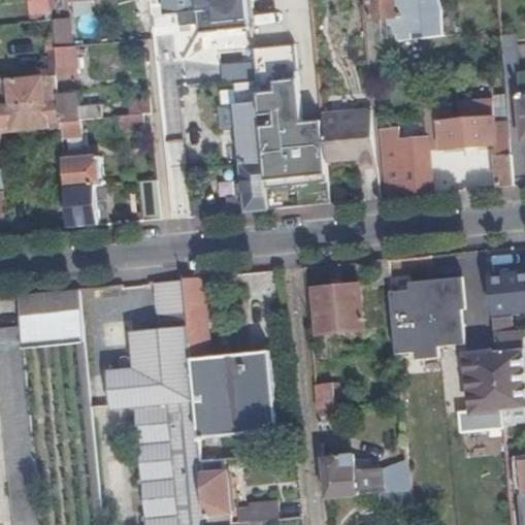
[(161,0),(163,14),(196,11),(194,0),(161,0)]
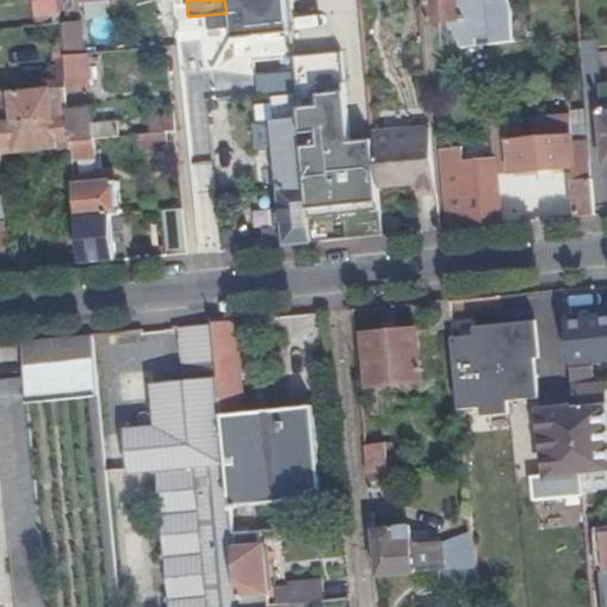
[(426,0),(428,23),(482,18),(479,0),(426,0)]
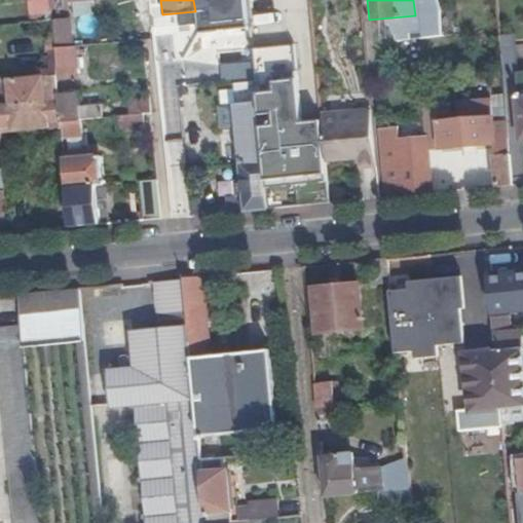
[(68,19),(50,20),(53,47),(70,46),(68,19)]
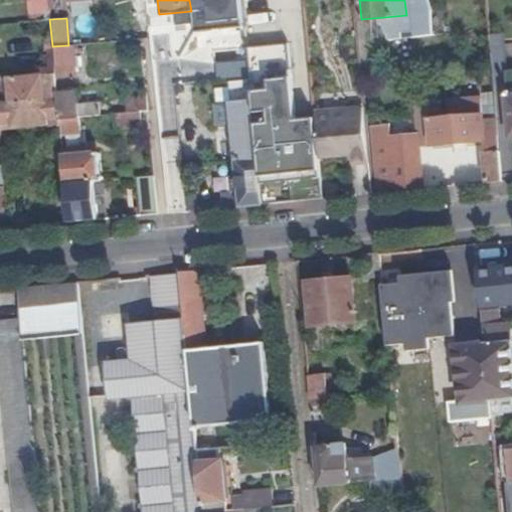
[(501,180),(511,179),(511,138),(511,136),(511,67),(506,68),(503,32),(498,32),(487,32),(488,33),(490,67),(494,105),(501,180)]
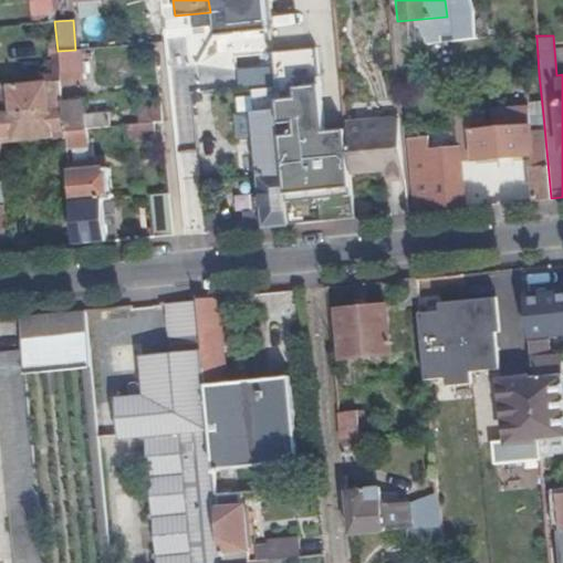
[(77,56),(59,59),(60,73),(62,107),(64,129),(84,127),(107,125),(106,112),(105,110),(83,112),(81,83),(66,84),(65,77),(80,76),(77,56)]
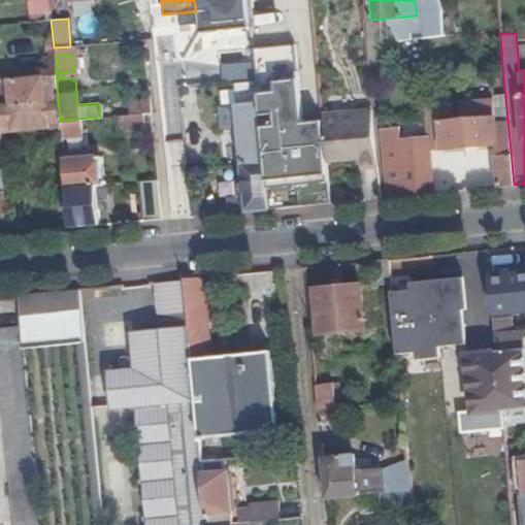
[(58,100),(56,68),(46,68),(46,76),(8,79),(8,80),(10,104),(58,100)]
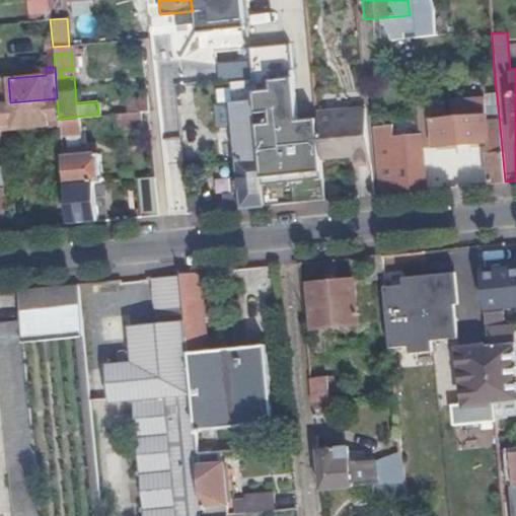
[(288,68),(269,70),(273,104),(291,102),(288,68)]
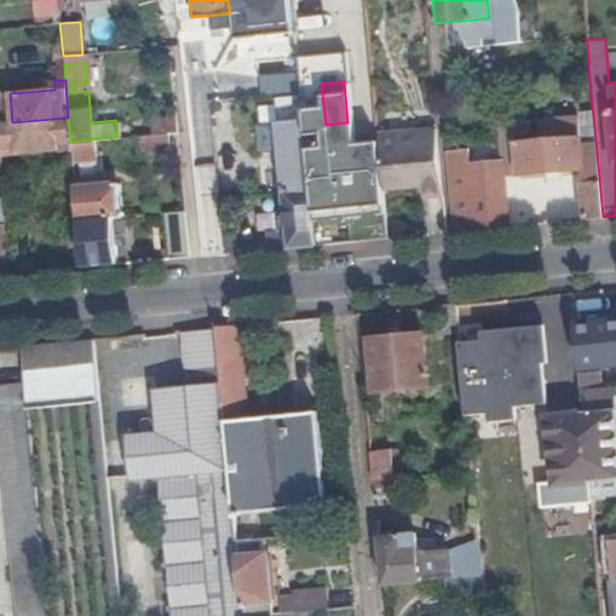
[(0,124),(12,122),(10,95),(0,95),(0,124)]
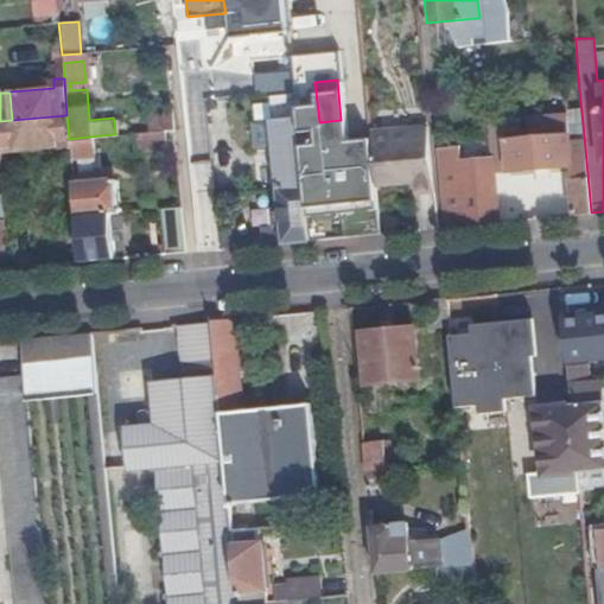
[(283,241),(307,239),(299,144),(294,97),(273,100),(283,186),(278,186),(279,207),(280,222),(283,241)]
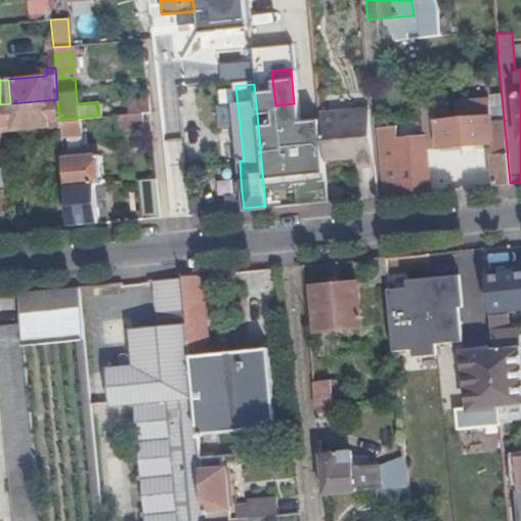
[(141,112),(147,111),(145,94),(124,96),(124,100),(125,114),(141,112)]
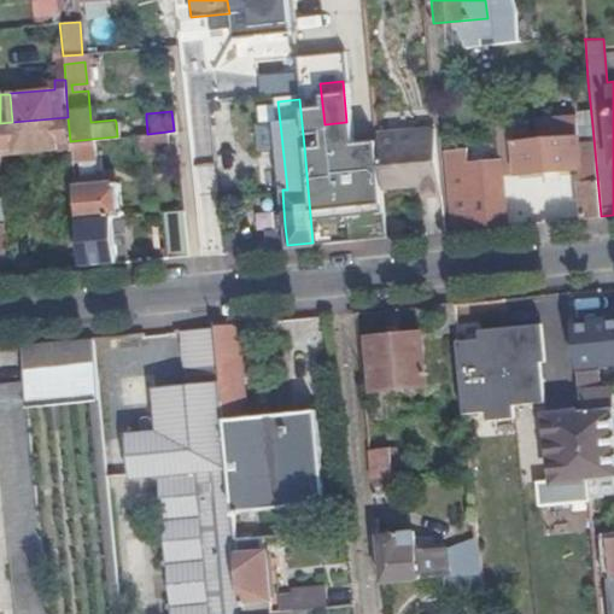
[(0,153),(70,147),(70,141),(68,117),(12,122),(0,123),(0,153)]
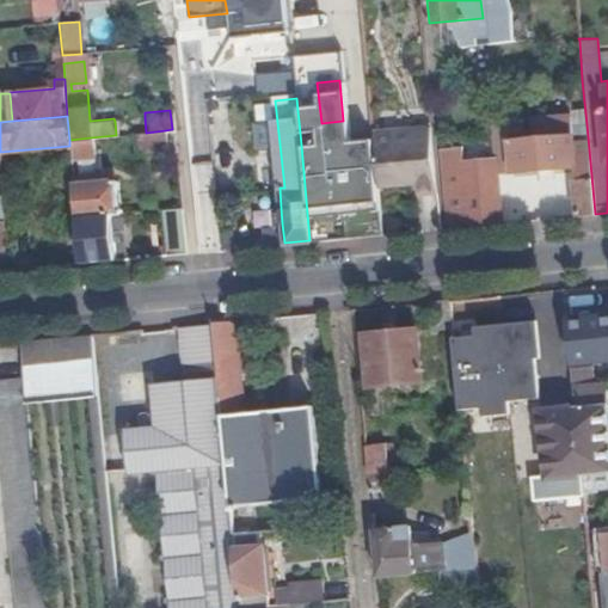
[(510,172),(573,167),(570,126),(570,116),(533,120),(535,139),(508,141),(510,172)]
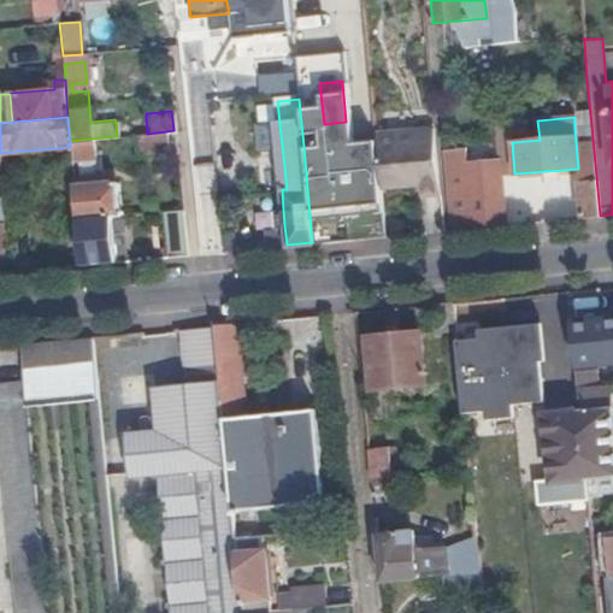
[(146,118),(116,122),(117,136),(131,135),(147,134),(146,118)]
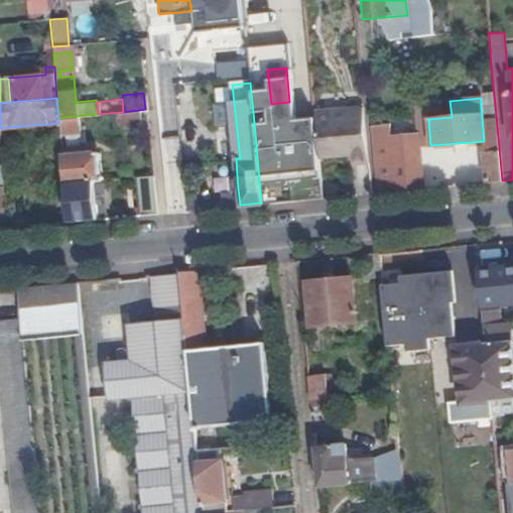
[(418,147),(430,145),(428,119),(427,105),(415,105),(416,117),(417,136),(418,147)]
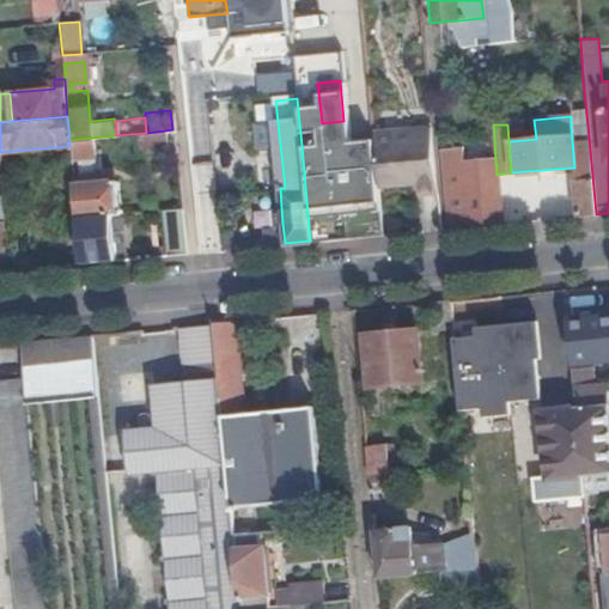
[(586,215),(596,214),(588,125),(571,126),(574,168),(574,181),(573,181),(576,217),(586,215)]
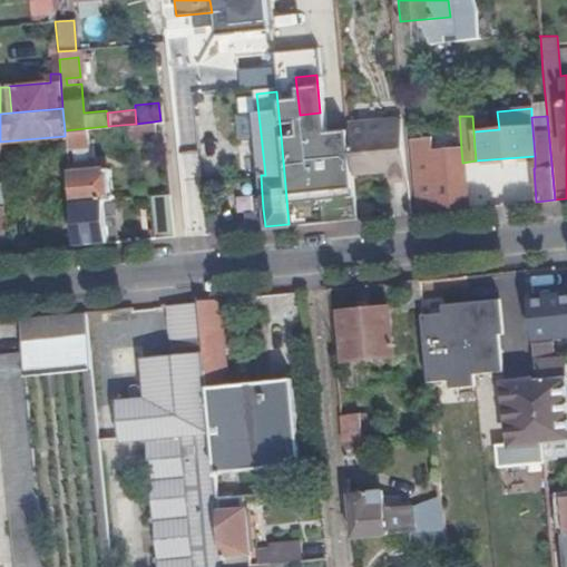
[(389,181),(407,179),(403,133),(401,117),(345,123),(351,173),(387,169),(389,181)]
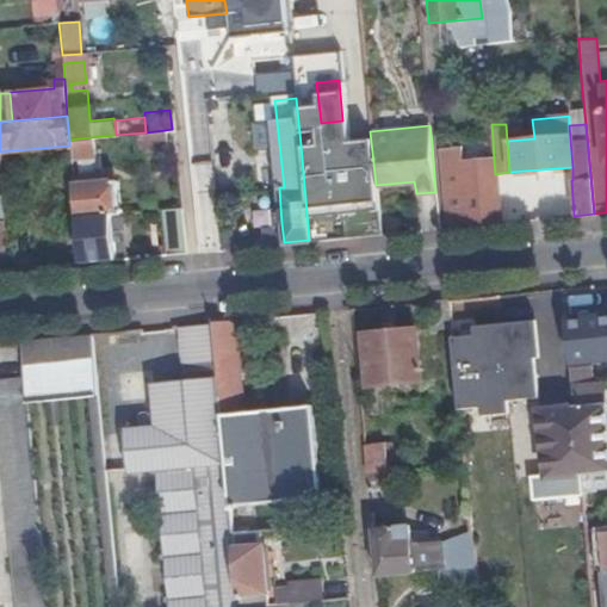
[(146,132),(130,134),(132,154),(166,150),(165,130),(146,132)]
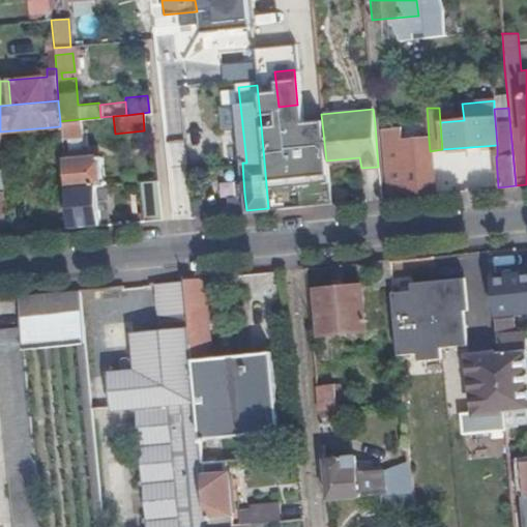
[(60,126),(62,138),(81,136),(79,119),(60,121),(60,126)]
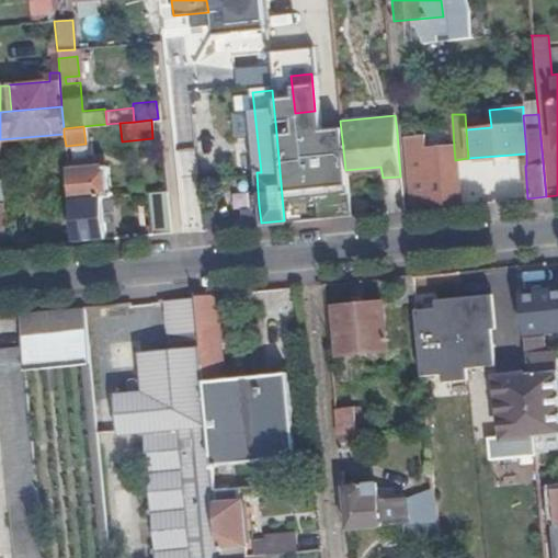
[(284,220),(307,218),(300,143),(296,143),(296,132),(276,133),(284,220)]
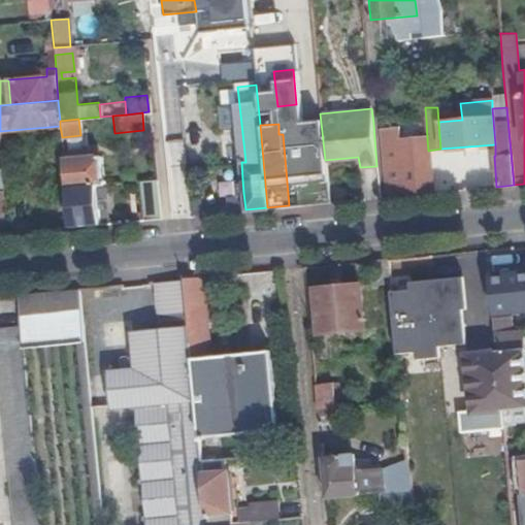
[(411,194),(433,192),(431,178),(428,151),(427,139),(395,142),(393,127),(381,128),(388,197),(411,194)]
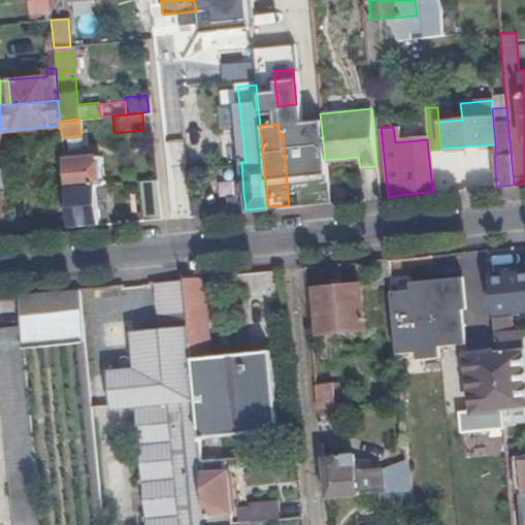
[(66,188),(95,185),(104,185),(101,156),(64,160),(66,188)]
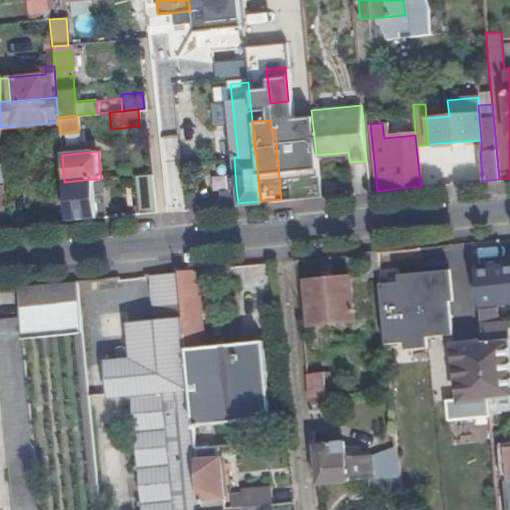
[(308,197),(319,196),(316,160),(304,161),(308,197)]
